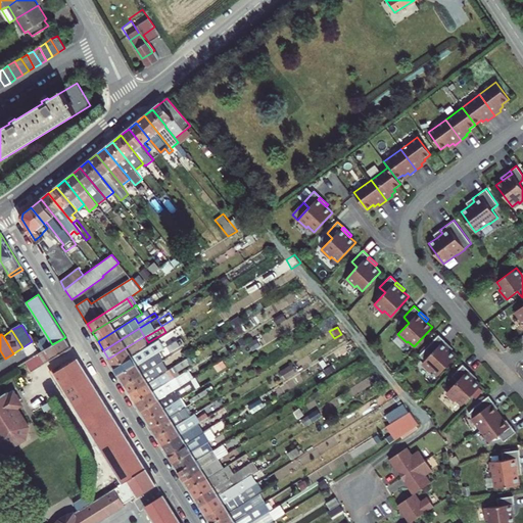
[(432,370),(438,376),(457,355),(452,350),(443,343),(445,340),(438,335),(428,346),(433,351),(422,364),(431,372),(432,370)]
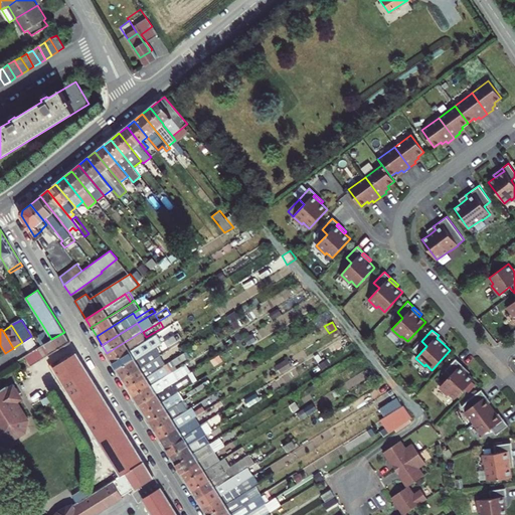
[(143,332),(142,331),(107,353),(112,361),(139,345),(137,343),(146,337),(143,332)]
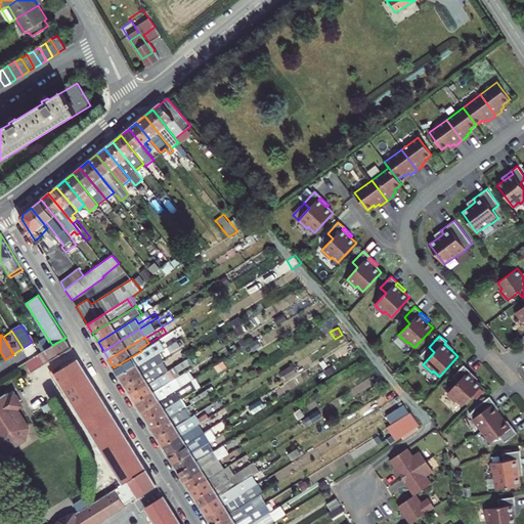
[(39,358),(43,364),(72,347),(66,338),(52,345),(39,353),(33,357),(35,360),(39,358)]
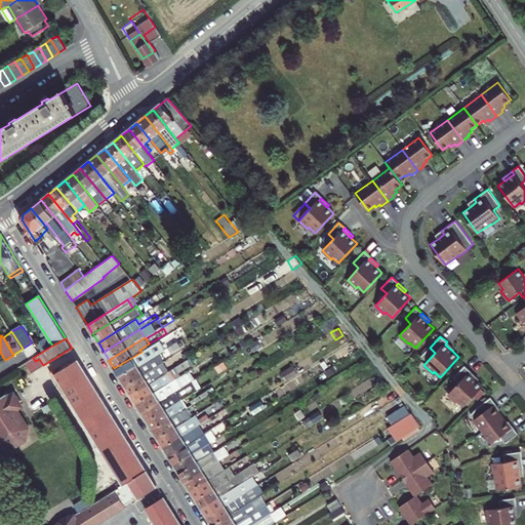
[(114,368),(120,377),(158,354),(168,348),(163,338),(142,352),(114,368)]
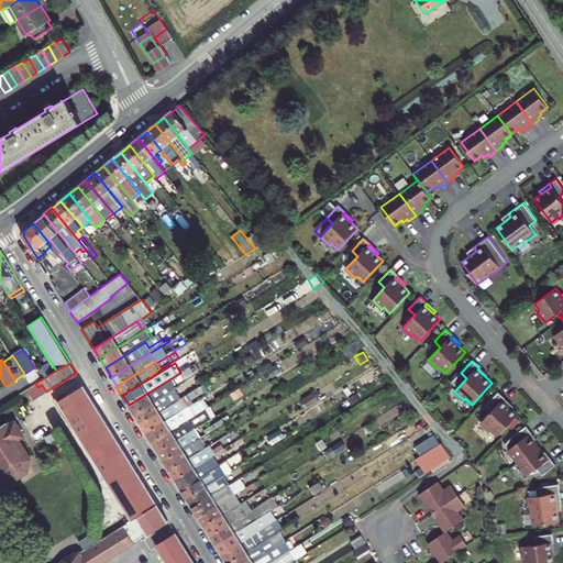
[(180,373),(185,381),(196,374),(190,366),(180,373)]
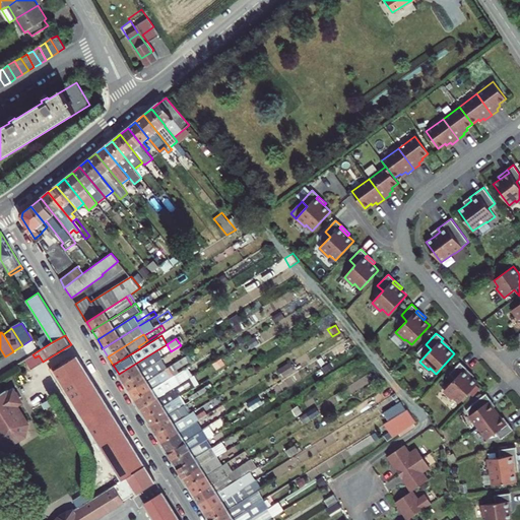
[(441,341),(449,348),(450,346),(443,338),(441,341)]
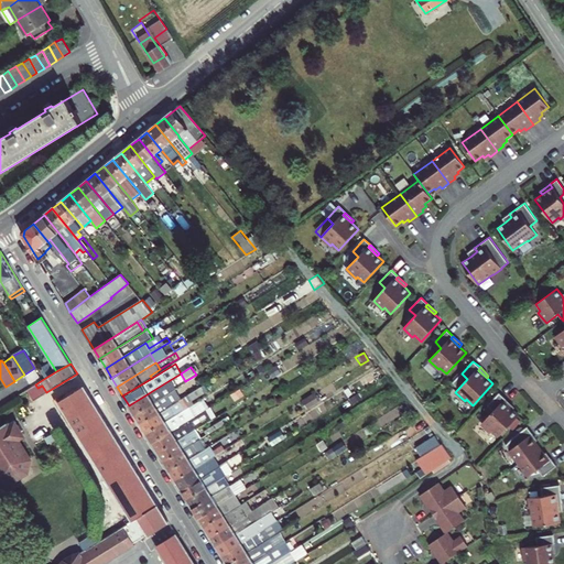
[(129,405),(134,414),(175,389),(170,380),(129,405)]
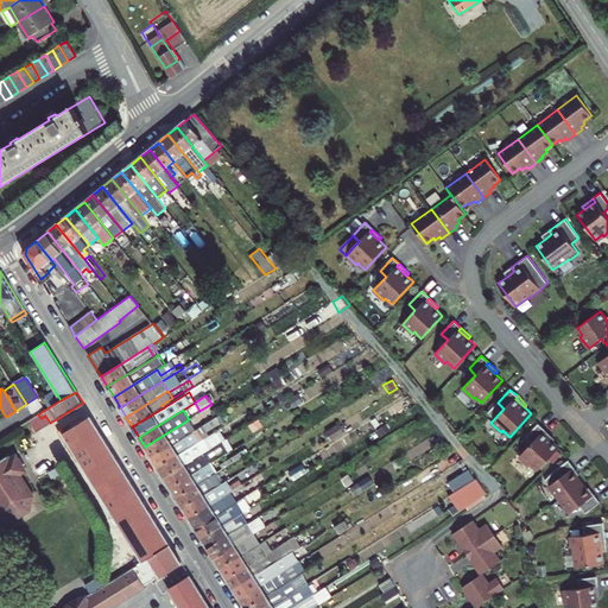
[(35,417),(29,420),(36,432),(50,423),(45,416),(40,418),(38,415),(35,417)]
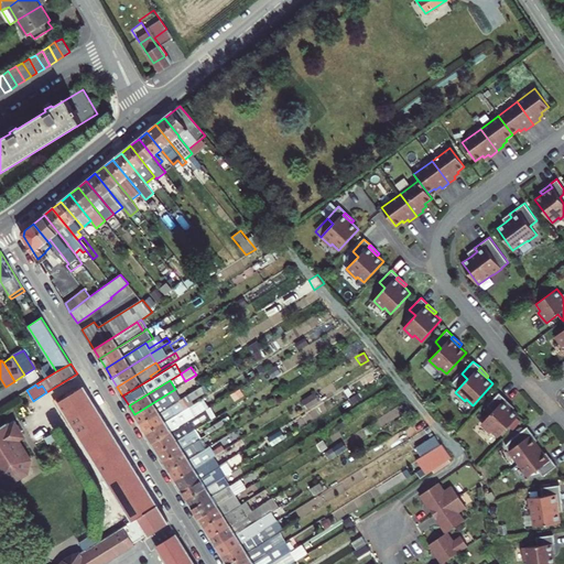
[(84,386),(58,402),(132,521),(159,505),(84,386)]
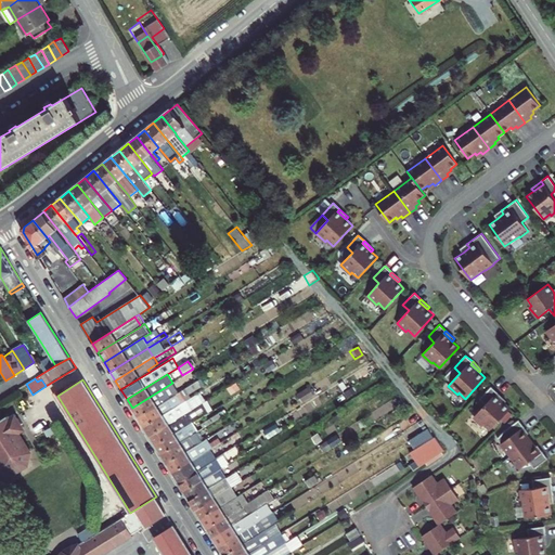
[(138,417),(173,396),(179,392),(172,383),(132,408),(138,417)]
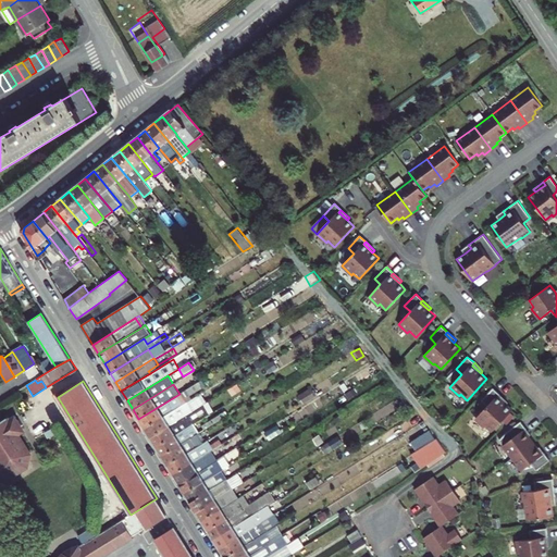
[(486,425),(493,431),(512,410),(506,405),(497,396),(499,394),(493,387),(482,400),(487,406),(475,419),(485,428),(486,425)]
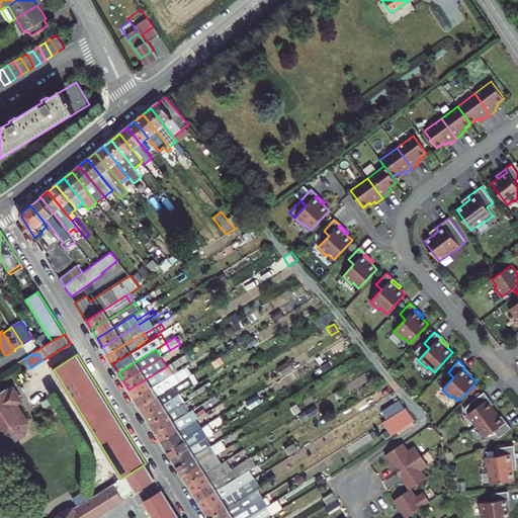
[(462,368),(470,376),(472,374),(464,366),(462,368)]
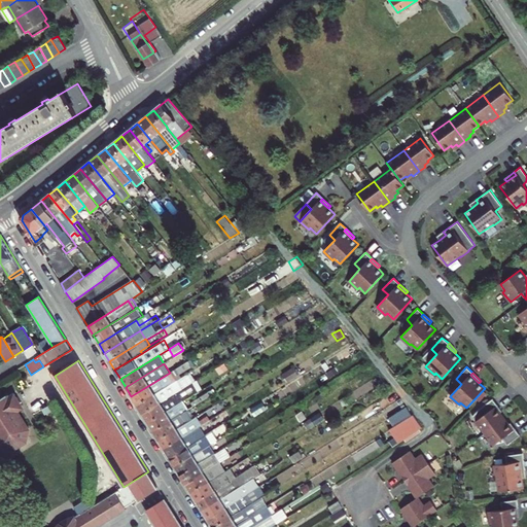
[(137,406),(170,384),(165,376),(131,396),(137,406)]
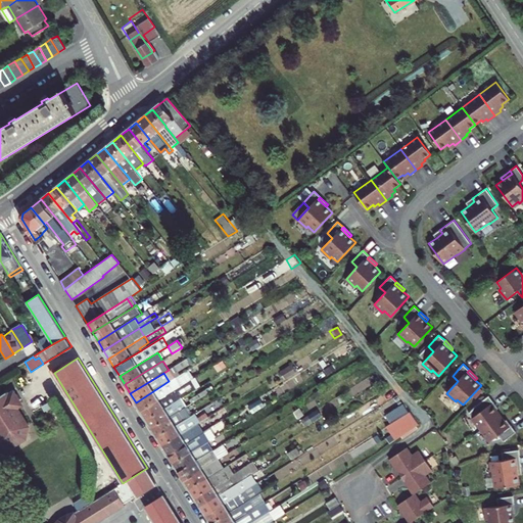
[(176,377),(169,381),(136,402),(141,411),(178,388),(181,386),(176,377)]
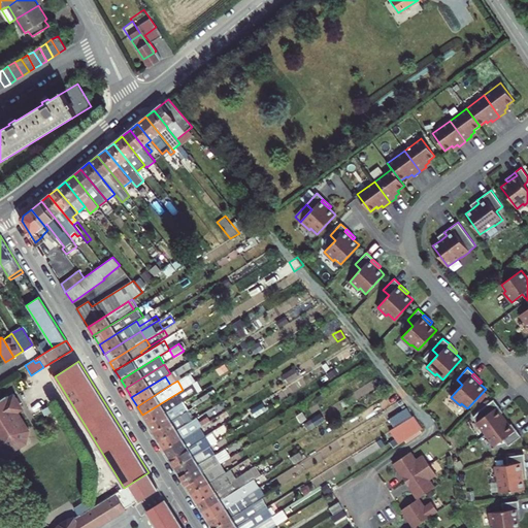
[(149,424),(182,402),(185,400),(179,392),(142,415),(149,424)]
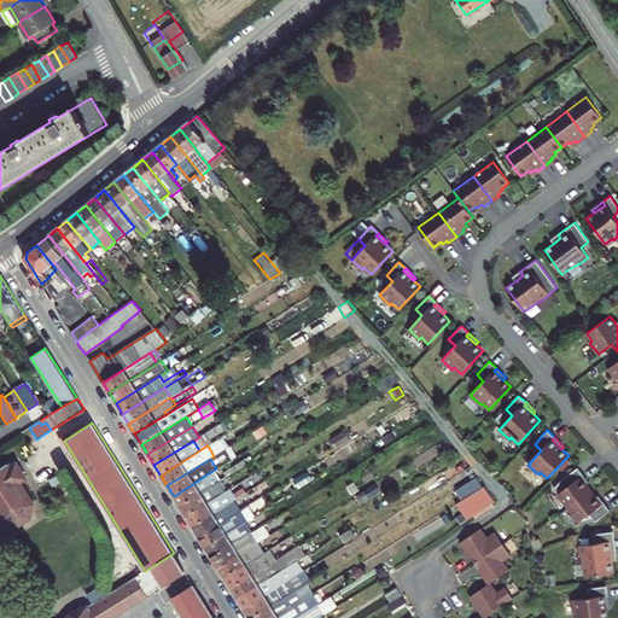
[(249,462),(246,459),(225,472),(227,477),(249,462)]
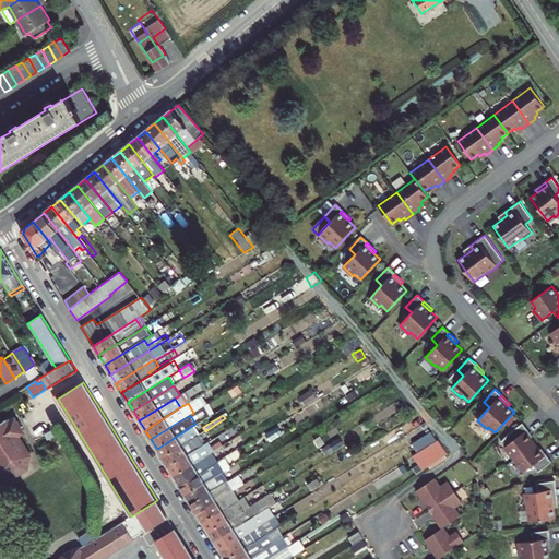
[(30,456),(18,436),(23,432),(14,419),(9,423),(7,419),(0,423),(0,484),(1,485),(3,473),(15,475),(26,468),(30,456)]
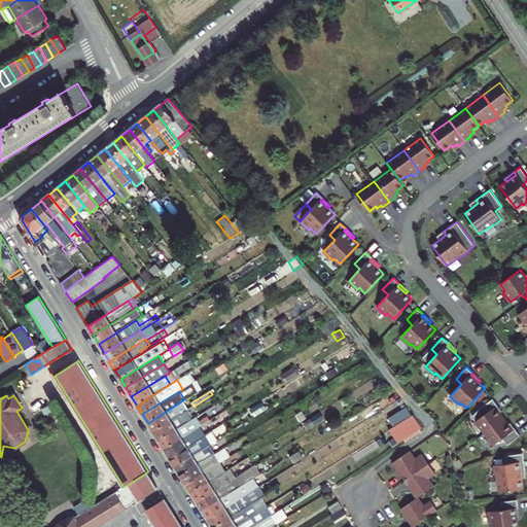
[(485,433),(503,419),(499,414),(495,408),(497,406),(493,400),(481,410),(473,418),(485,433)]
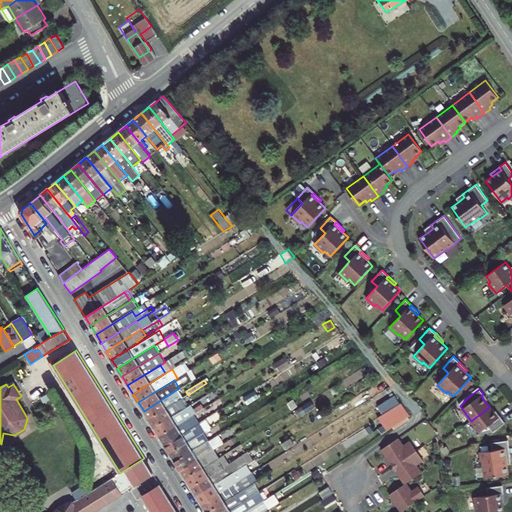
[(149,419),(182,399),(176,390),(144,411),(149,419)]
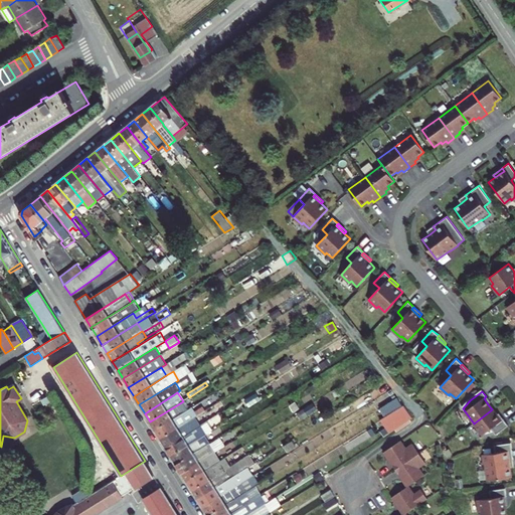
[(150,421),(155,431),(177,416),(188,409),(183,401),(150,421)]
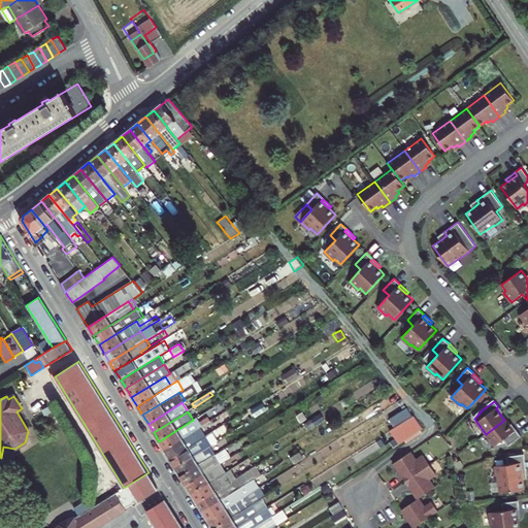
[(409,431),(413,435),(423,428),(415,416),(403,423),(409,431)]
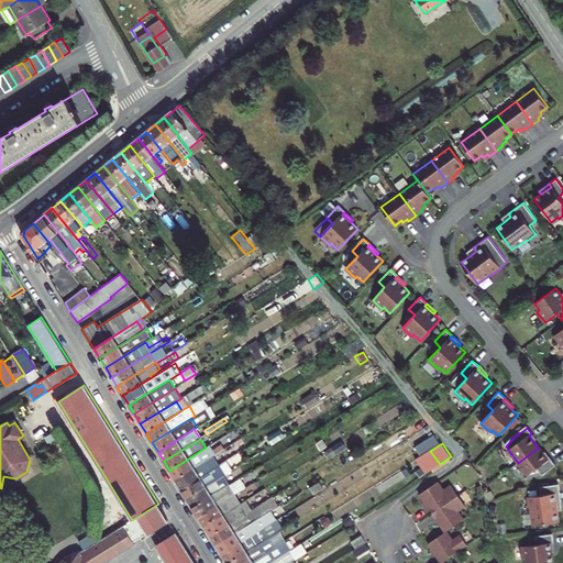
[(175,479),(213,456),(224,449),(222,445),(212,451),(210,445),(206,448),(194,455),(169,471),(175,479)]
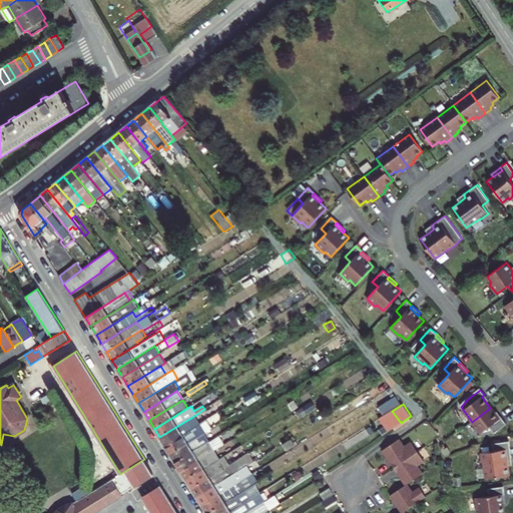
[(490,408),(472,422),(480,432),(488,426),(493,432),(505,423),(501,418),(499,419),(495,413),(490,408)]
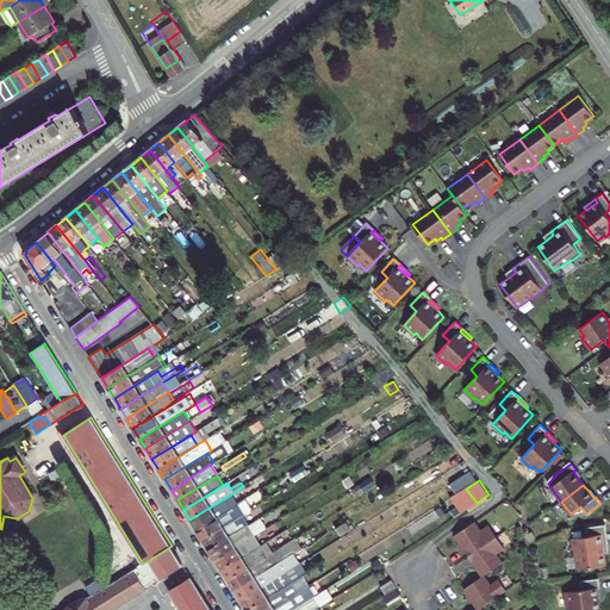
[(466,489),(452,498),(456,506),(450,511),(455,517),(477,503),(473,498),(466,489)]
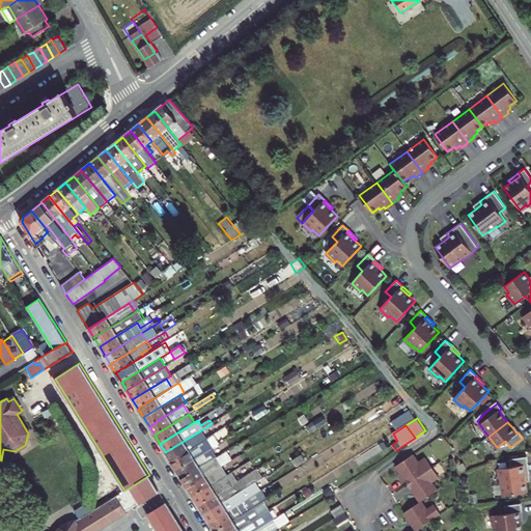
[(171,462),(206,439),(201,430),(165,452),(171,462)]
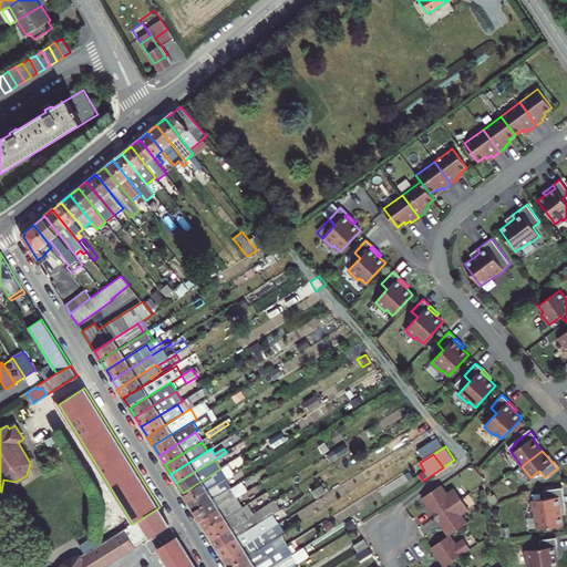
[(183,493),(188,502),(225,478),(227,477),(222,468),(220,468),(183,493)]
